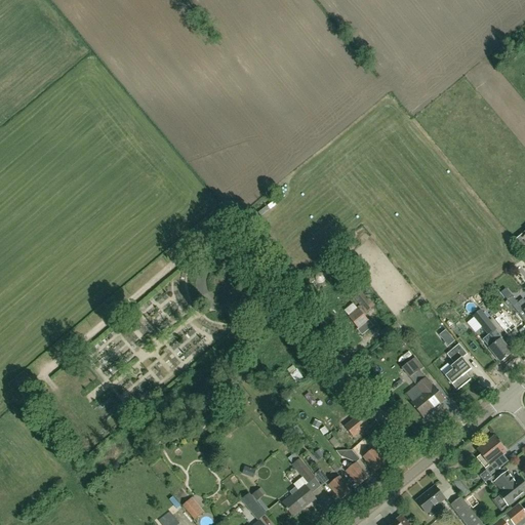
[(295,284),(307,297),(312,293),(300,280),(295,284)]
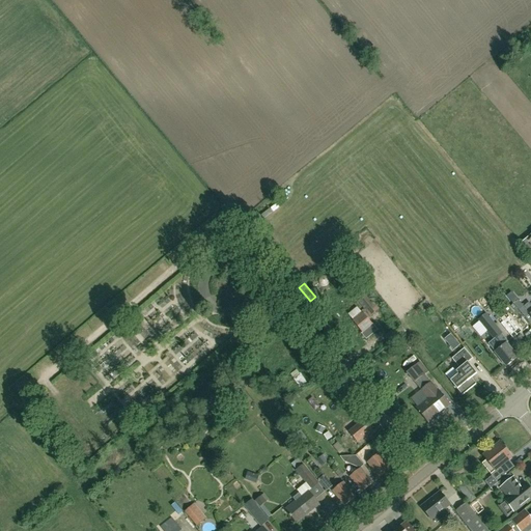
[(370,315),(378,309),(359,285),(351,291),(370,315)]
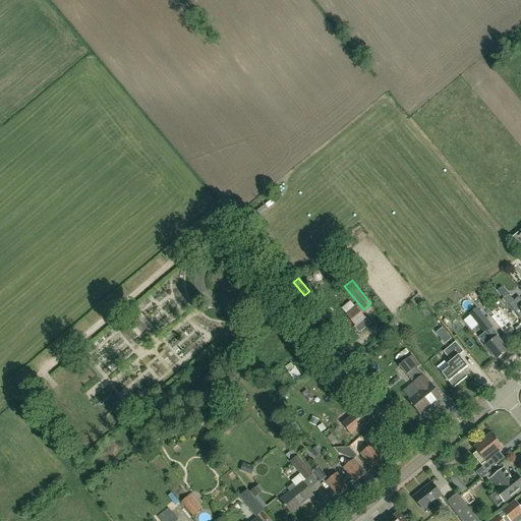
[(509,304),(512,308),(517,305),(519,307),(519,308),(520,310),(520,298),(519,296),(514,300),(509,294),(508,294),(506,292),(502,295),(504,298),(509,304)]
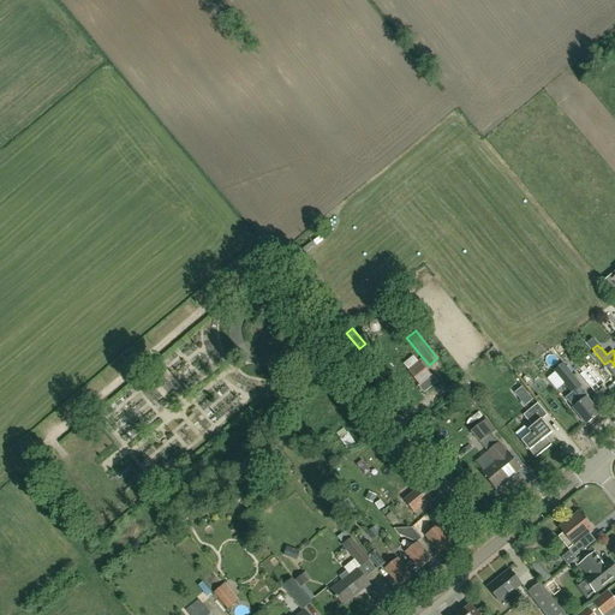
[(430,376),(413,356),(404,364),(421,384),(418,387),(424,393),(437,382),(433,375),(430,376)]
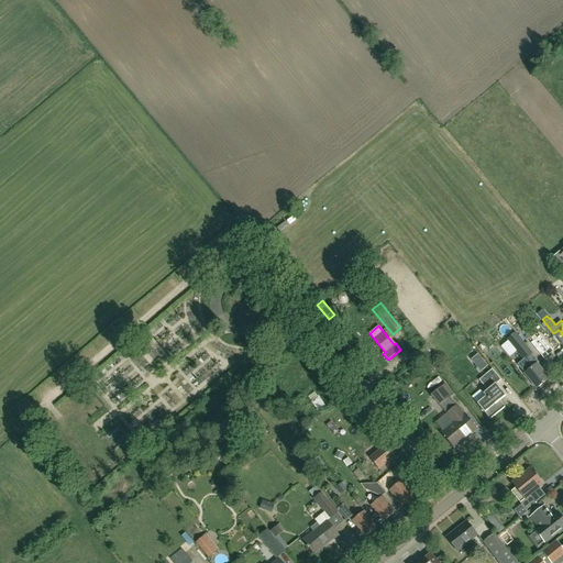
[(515,333),(508,339),(525,360),(517,365),(537,388),(549,379),(537,364),(539,363),(515,333)]
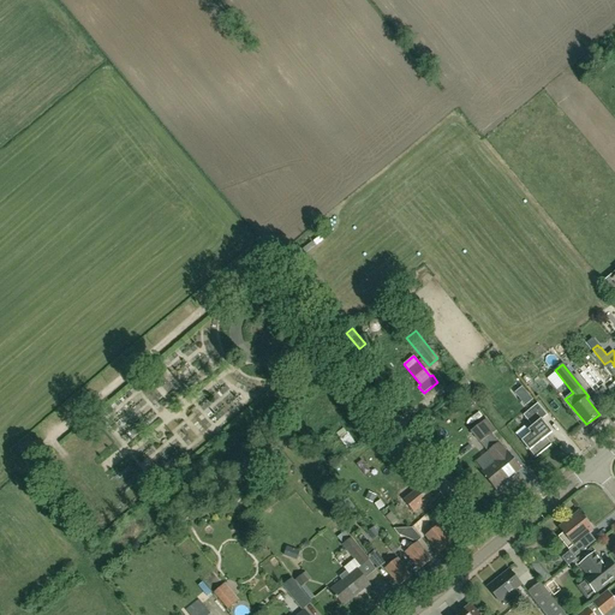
[(604,383),(590,366),(579,375),(593,392),(604,383)]
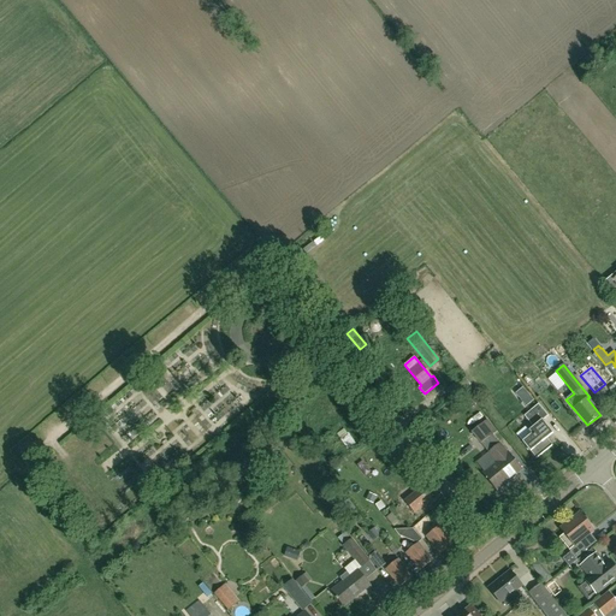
[(546,438),(552,433),(542,420),(548,415),(538,404),(525,415),(533,426),(528,431),(531,434),(522,442),(535,458),(552,444),(546,438)]
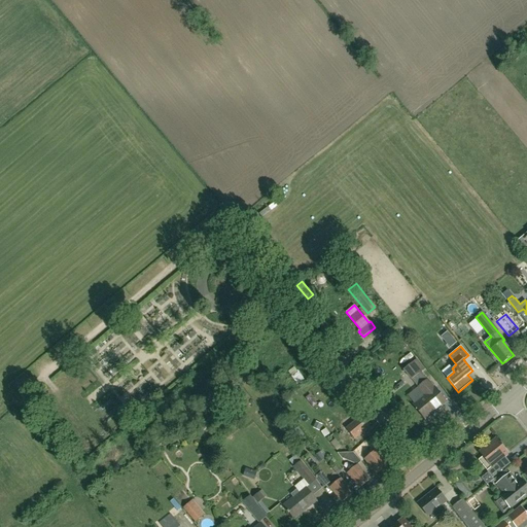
[(248,355),(242,359),(247,365),(252,360),(248,355)]
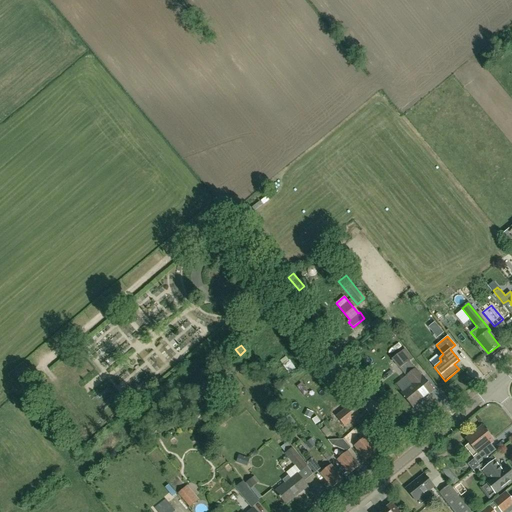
[(412,407),(433,390),(422,376),(421,376),(415,368),(409,361),(410,360),(403,350),(391,360),(399,370),(403,367),(408,374),(395,384),(402,392),(401,393),(412,407)]
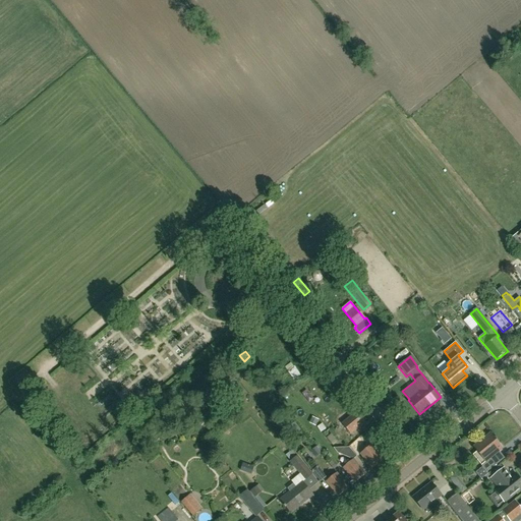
[(294,380),(301,374),(295,365),(294,366),(291,362),(290,363),(287,359),(283,362),(285,367),(294,380)]
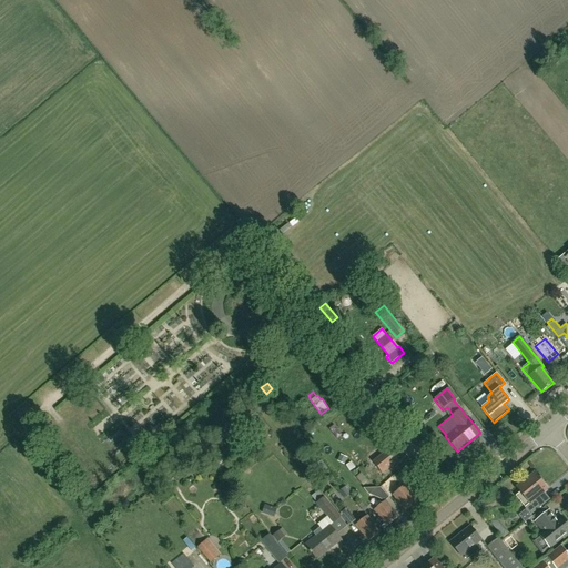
[(73,406),(81,399),(78,395),(70,402),(73,406)]
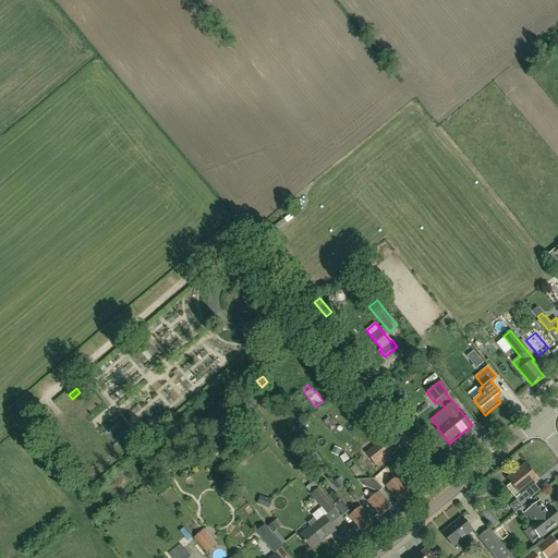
[(235,419),(252,405),(246,399),(230,412),(235,419)]
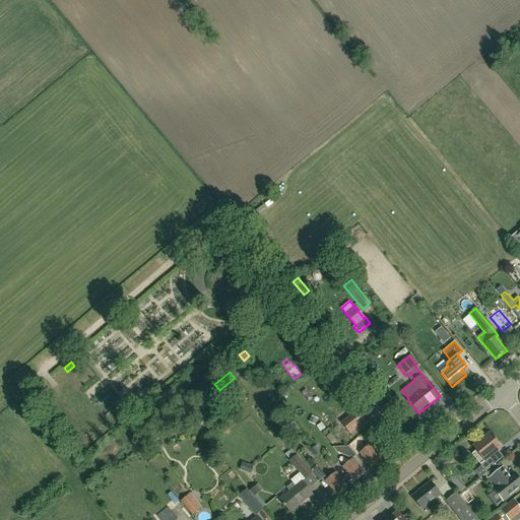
[(349,434),(365,421),(355,410),(341,423),(349,434)]
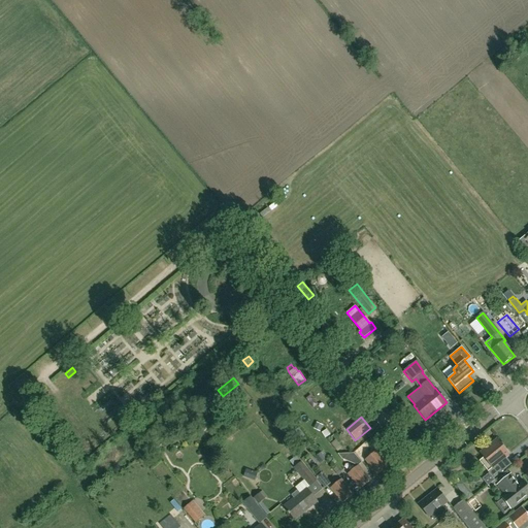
[(314,429),(321,432),(324,425),(317,423),(314,429)]
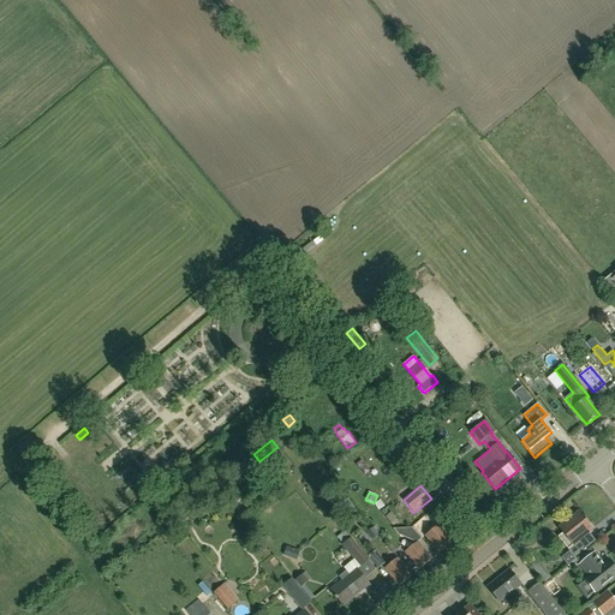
[(595,541),(589,532),(592,530),(578,512),(560,527),(563,533),(557,538),(574,557),(595,541)]
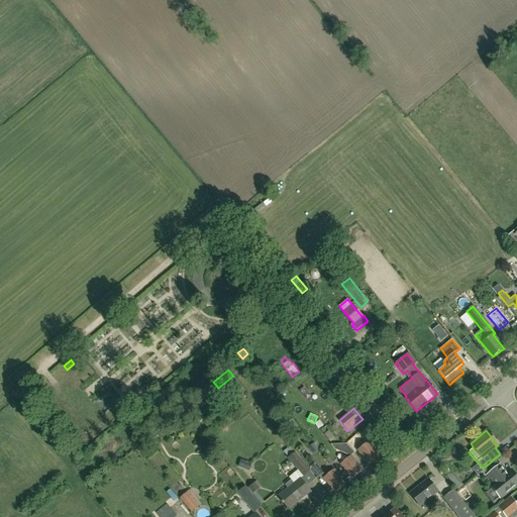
[(369,464),(380,456),(368,441),(358,448),(355,445),(362,440),(357,434),(346,443),(355,453),(357,451),(369,464)]
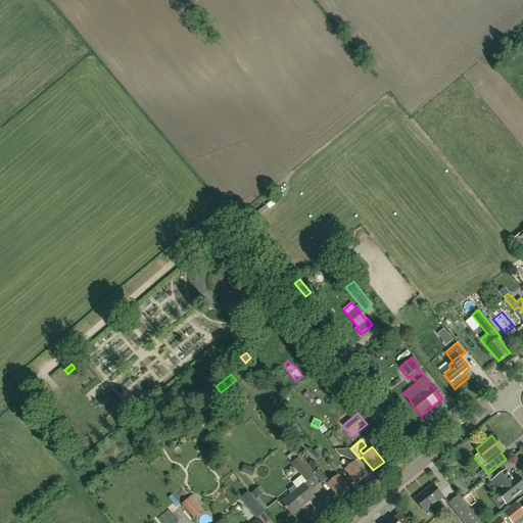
[(316,458),(321,454),(317,448),(312,453),(316,458)]
